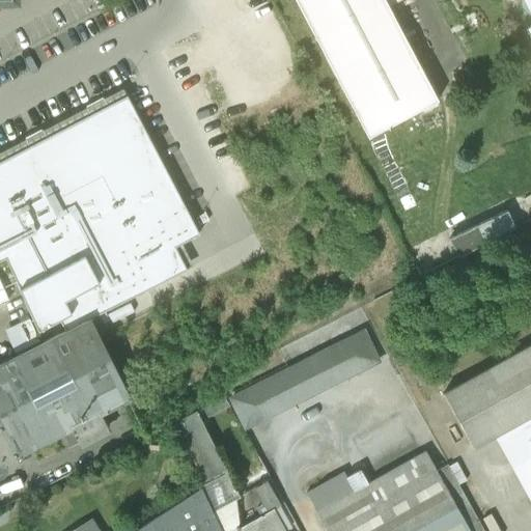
[(296,0),(368,137),(438,100),(389,6),(400,0),(296,0)]
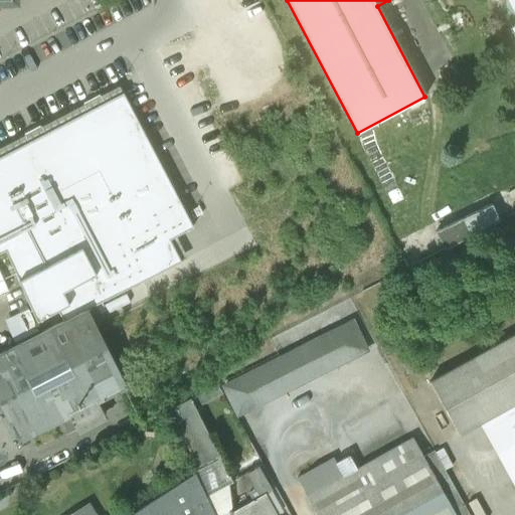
[(514,0),(506,0),(514,16),(514,0)]
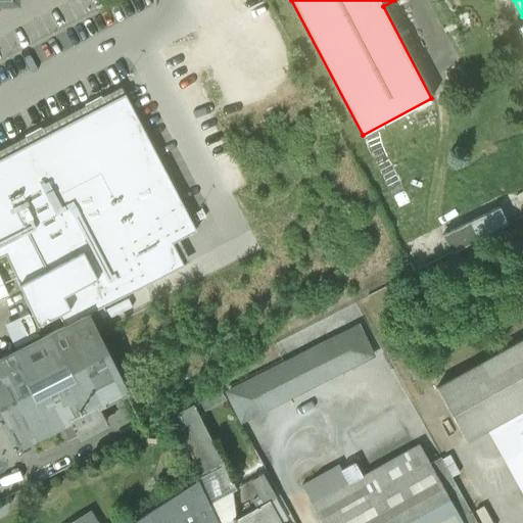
[(0,256),(6,254),(38,326),(58,315),(64,326),(89,313),(89,314),(184,266),(173,243),(196,231),(187,212),(125,94),(75,120),(25,146),(0,158),(0,256)]
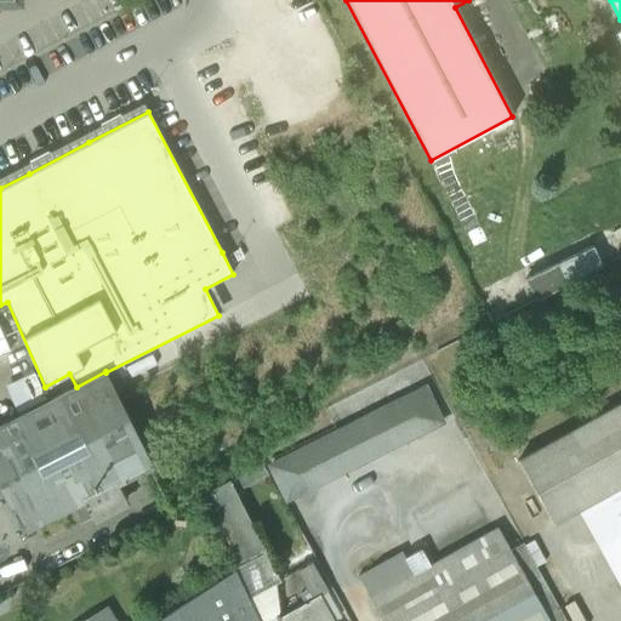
[(77,387),(0,426),(0,499),(17,533),(72,505),(80,522),(126,499),(117,482),(152,465),(106,372),(106,371),(77,387)]
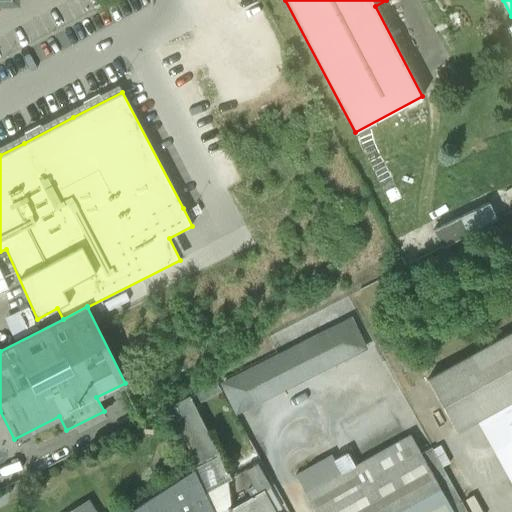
[(27,307),(17,311),(27,333),(36,328),(27,307)]
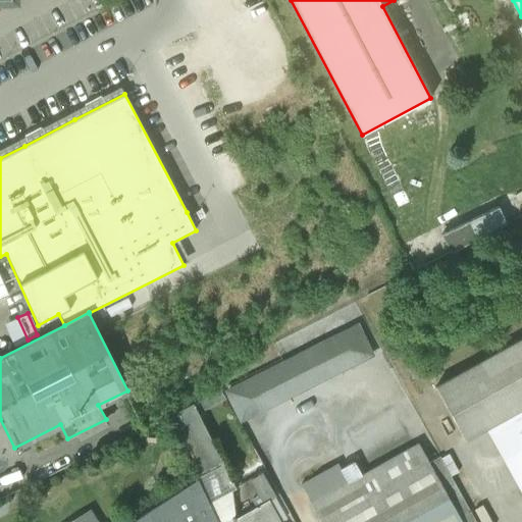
[(357,325),(226,390),(241,419),(371,354),(357,325)]
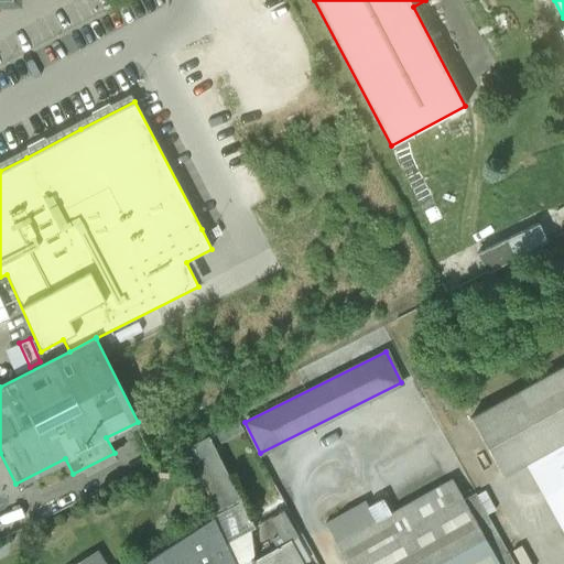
[(563,365),(470,418),(502,475),(524,463),(563,532),(563,365)]
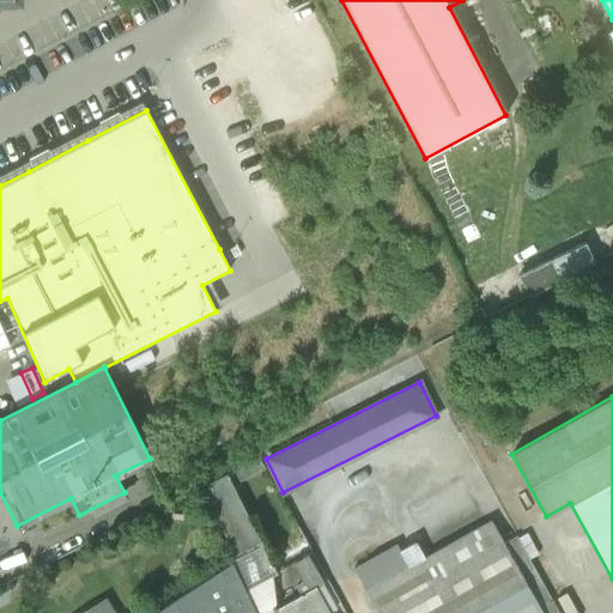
[(275,572),(231,484),(263,468),(258,457),(201,486),(238,558),(234,562),(256,612),(267,612),(272,612),(274,610),(272,601),(278,598),(275,572)]
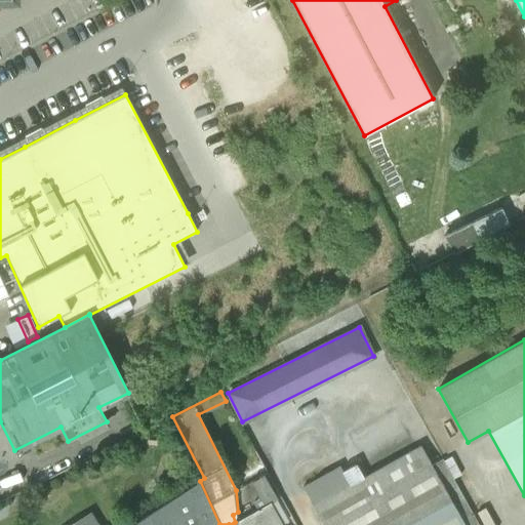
[(363,478),(349,485),(340,472),(338,467),(303,486),(323,524),(478,524),(442,458),(432,465),(420,445),(363,478)]
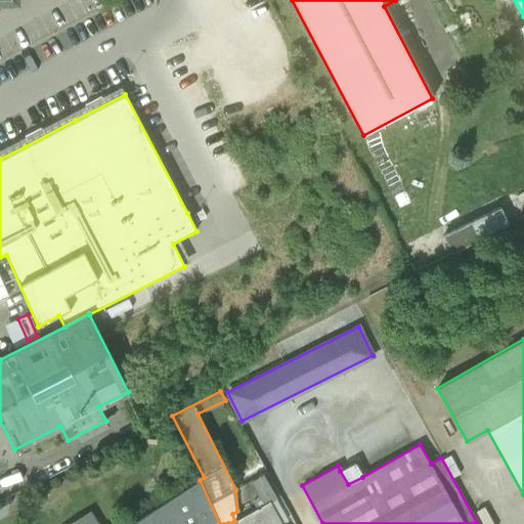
[(355,463),(340,471),(348,484),(362,477),(355,463)]
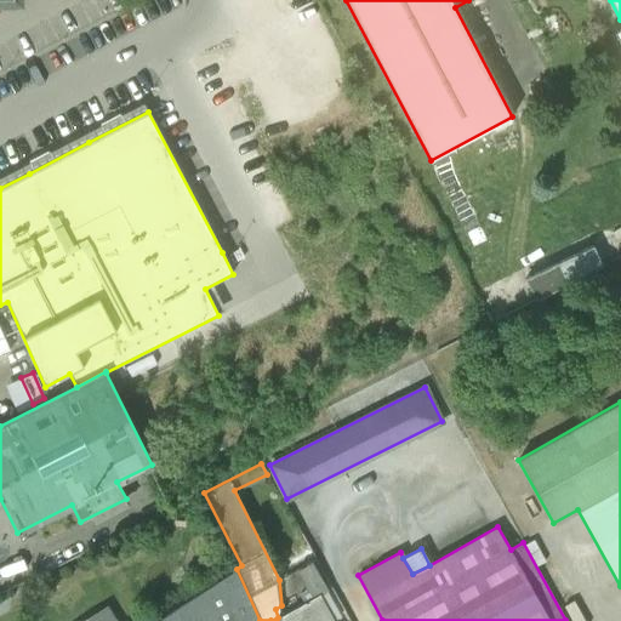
[(303,604),(278,617),(275,620),(334,620),(332,619),(339,615),(325,592),(328,591),(311,562),(298,568),(306,591),(298,594),(303,604)]
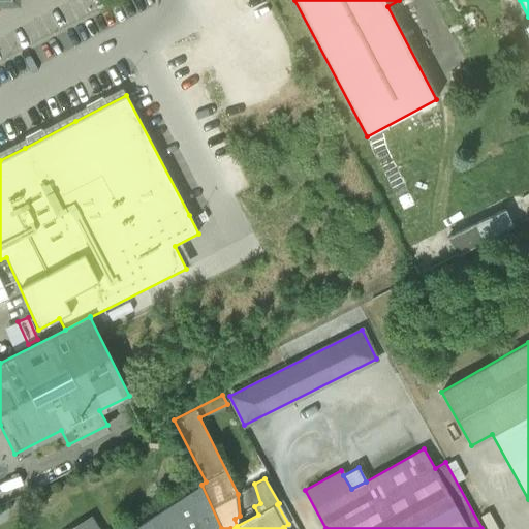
[(221,528),(201,485),(132,528),(221,528)]
